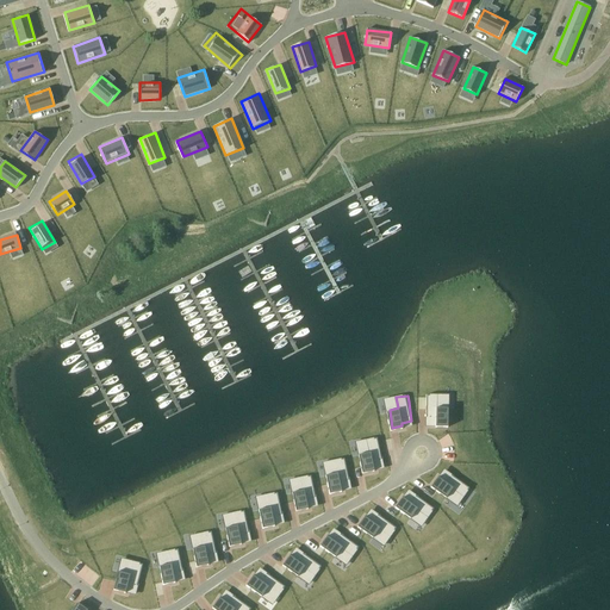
[(429,397),(429,424),(439,424),(437,427),(446,427),(446,408),(437,408),(437,398),(429,397)]
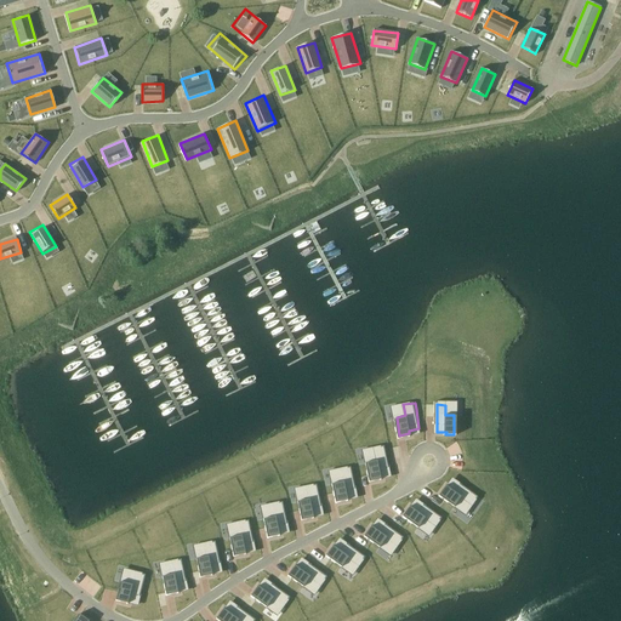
[(388,474),(383,440),(372,443),(375,461),(366,462),(369,482),(381,479),(381,476),(388,474)]
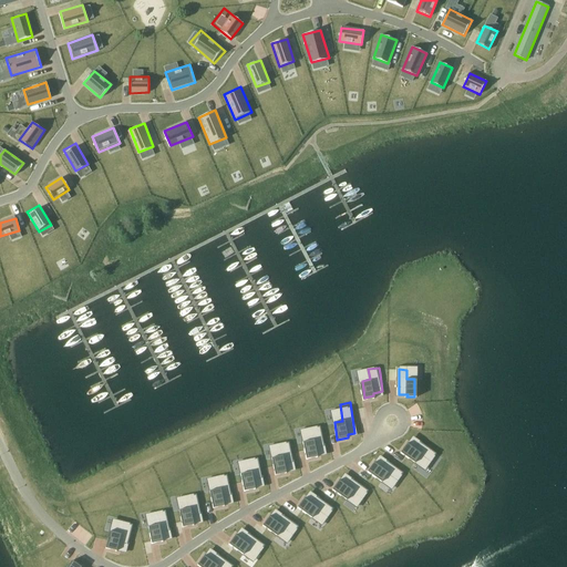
[(322,421),(311,422),(315,440),(303,442),(307,462),(319,460),(318,453),(328,451),(322,421)]
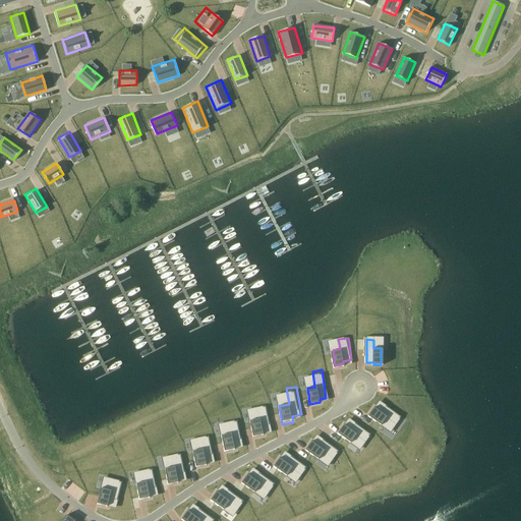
[(380,401),(368,416),(382,425),(386,418),(394,424),(400,415),(380,401)]
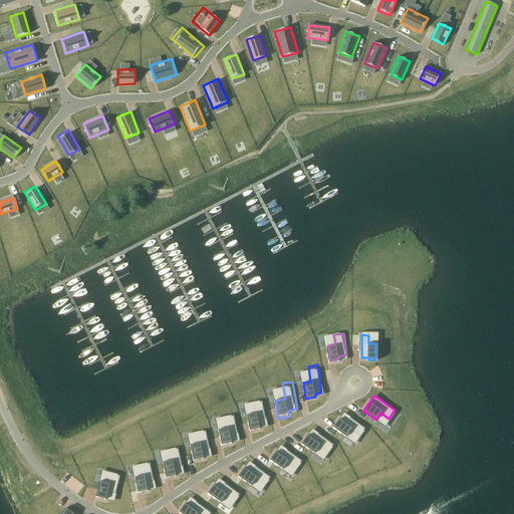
[(262,401),(252,403),(255,414),(245,416),(249,435),(260,432),(259,429),(268,427),(262,401)]
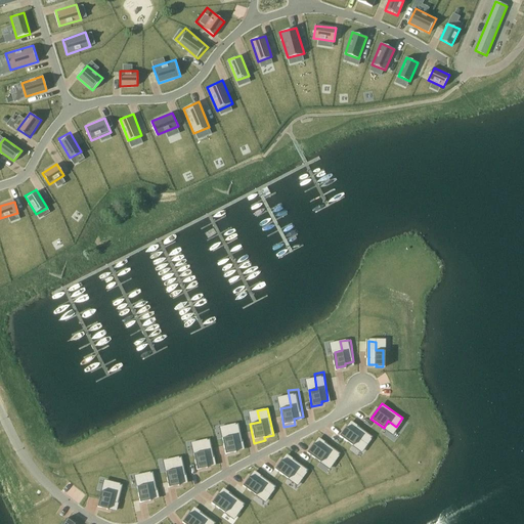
[(351,422),(346,430),(344,429),(339,436),(353,445),(358,438),(368,445),(374,437),(351,422)]
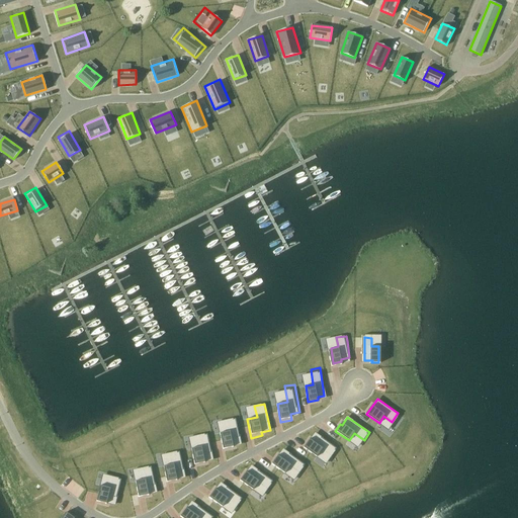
[(235,419),(226,421),(229,433),(220,435),(224,454),(236,451),(235,447),(242,445),(235,419)]
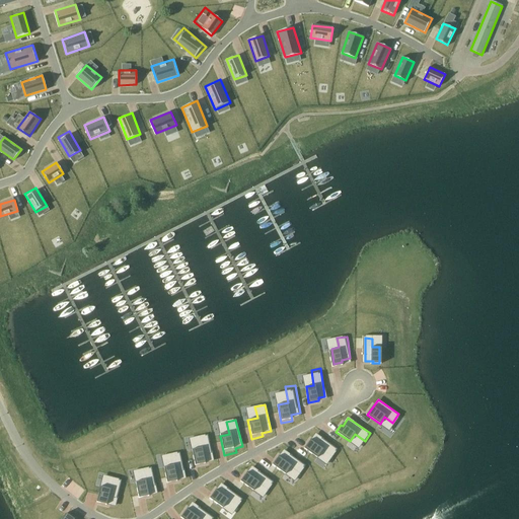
[(317,434),(311,442),(308,440),(302,448),(317,458),(322,451),(334,458),(340,449),(317,434)]
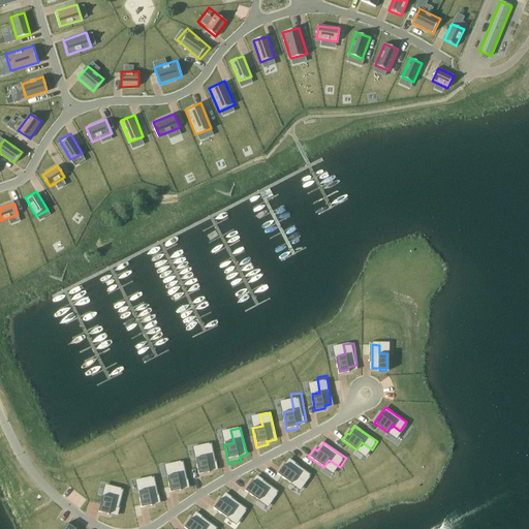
[(194,459),(197,476),(209,474),(209,471),(220,469),(215,443),(204,445),(206,457),(194,459)]
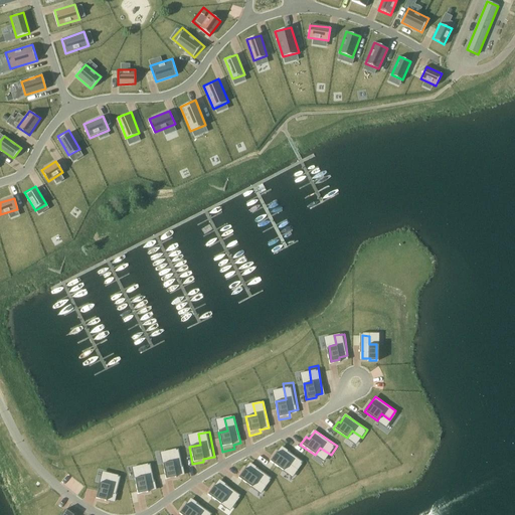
[(275,454),(267,464),(284,476),(290,468),(300,475),(308,465),(283,448),(277,456),(275,454)]
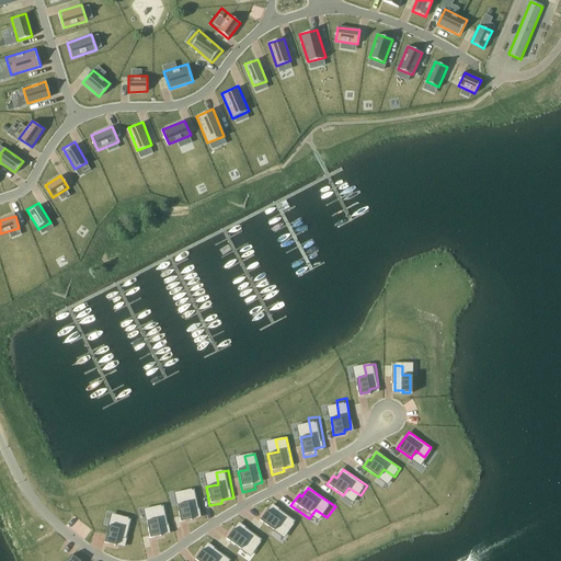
[(178,506),(180,522),(191,519),(191,518),(201,516),(196,489),(185,491),(187,505),(178,506)]
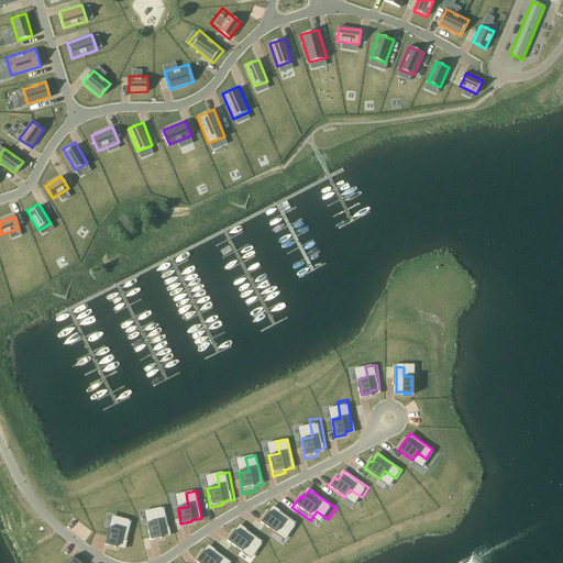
[(146,522),(148,539),(159,538),(159,536),(169,533),(165,507),(155,509),(156,521),(146,522)]
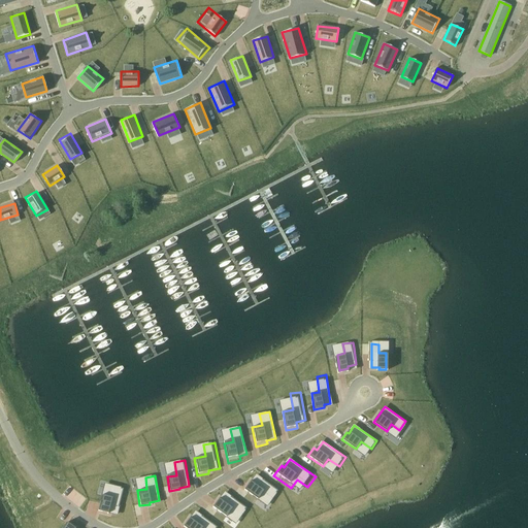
[(251,482),(242,492),(258,503),(263,496),(265,497),(275,504),(283,494),(260,479),(255,486),(251,482)]
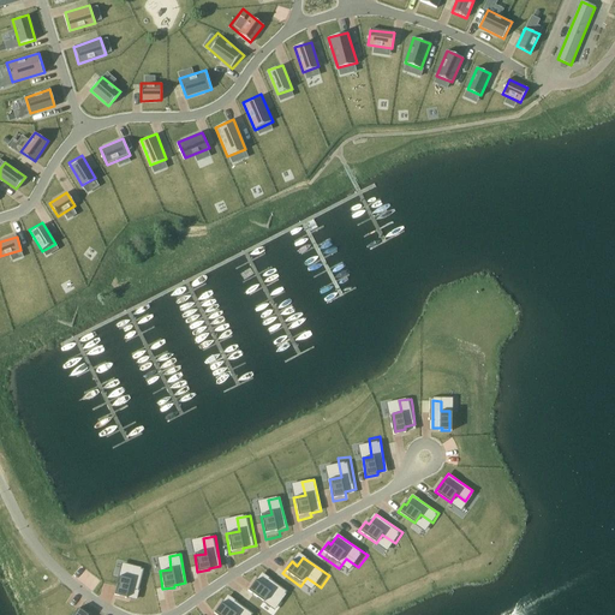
[(118,575),(113,595),(124,598),(125,595),(138,597),(145,569),(131,566),(127,579),(118,575)]
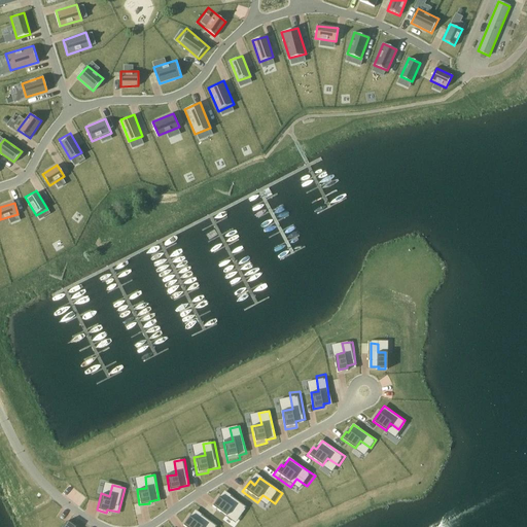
[(214,495),(206,506),(224,520),(230,512),(240,519),(248,508),(227,493),(221,501),(214,495)]
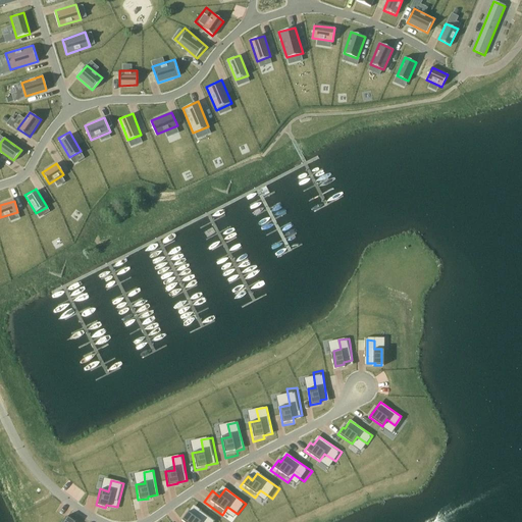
[(186,514),(179,521),(212,521),(214,520),(195,507),(188,516),(186,514)]
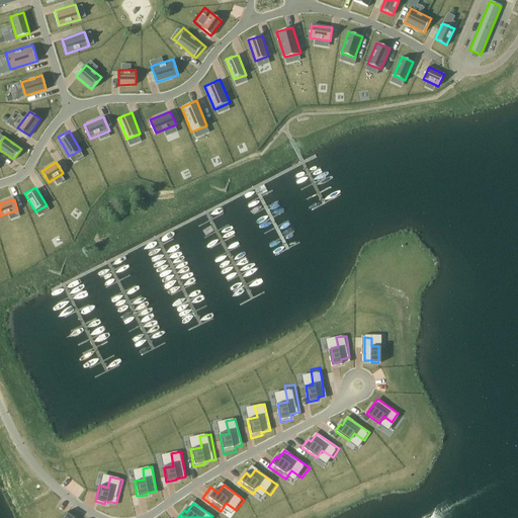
All buildings are outlined.
